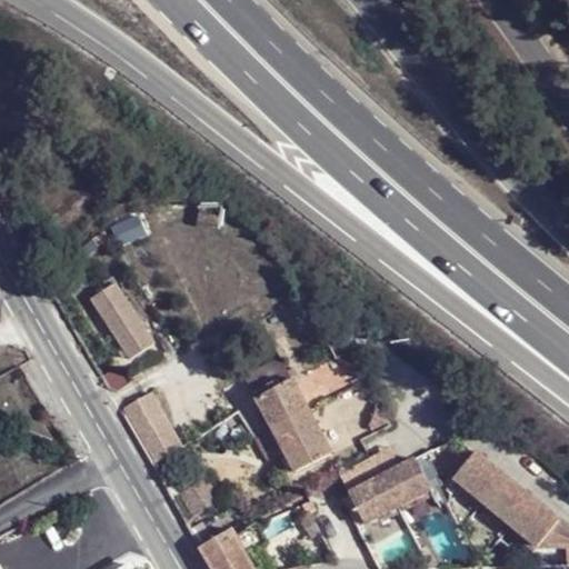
[(88,298),(125,360),(149,346),(112,283),(88,298)]
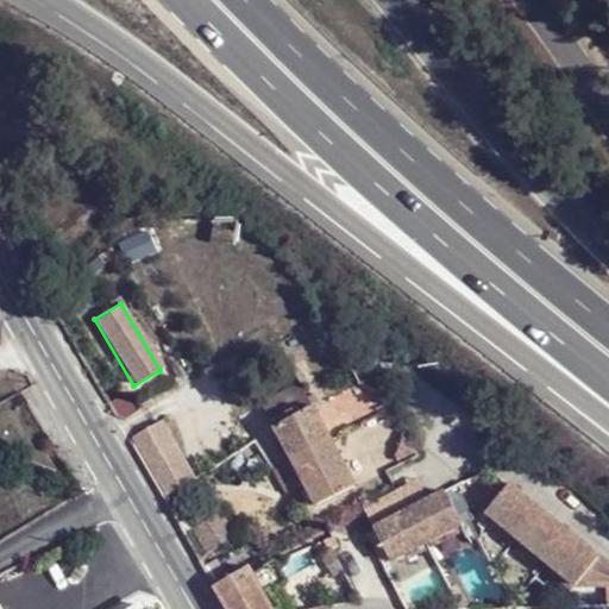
[(387,393),(378,374),(357,384),(359,393),(375,385),(382,396),(387,393)]
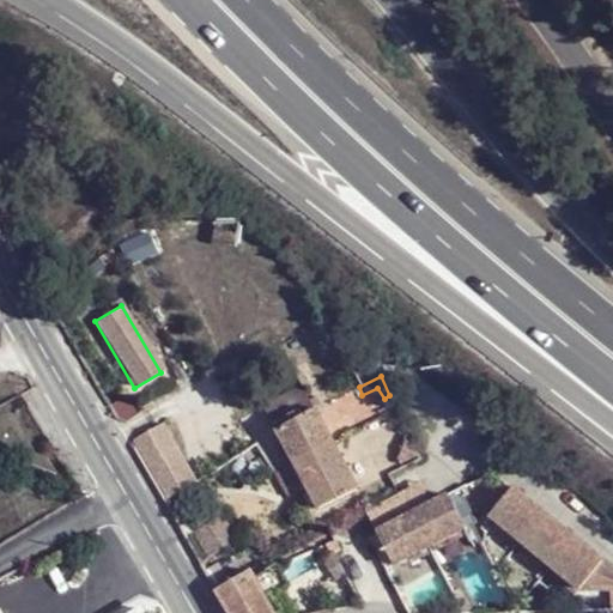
[(289,462),(329,442),(298,381),(256,402),(289,462)]
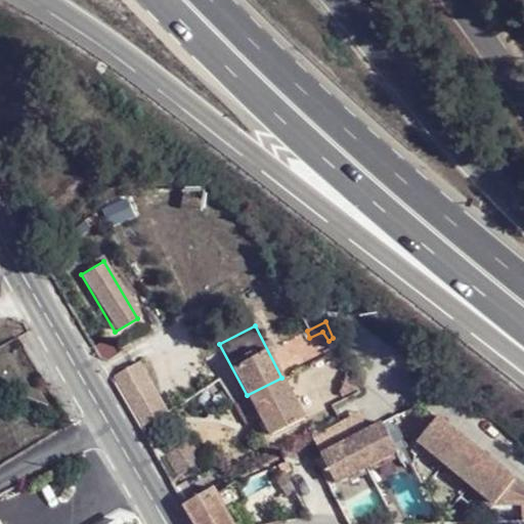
[(136,361),(106,379),(137,430),(164,413),(136,361)]
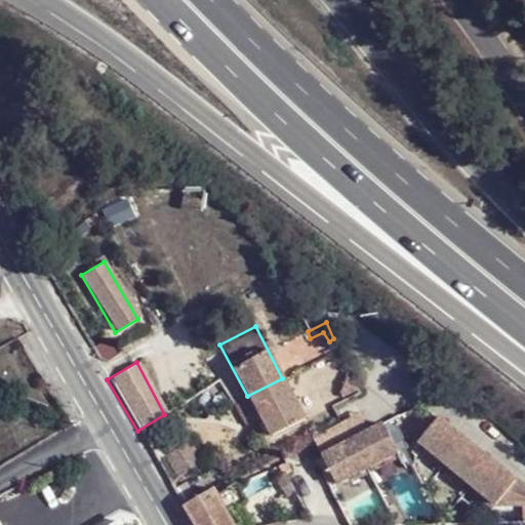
[(355,390),(348,372),(344,374),(348,386),(337,393),(340,397),(355,390)]
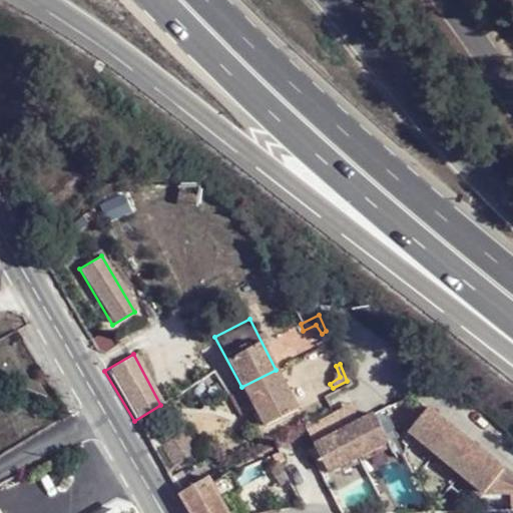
[(210,369),(199,376),(208,388),(218,380),(210,369)]
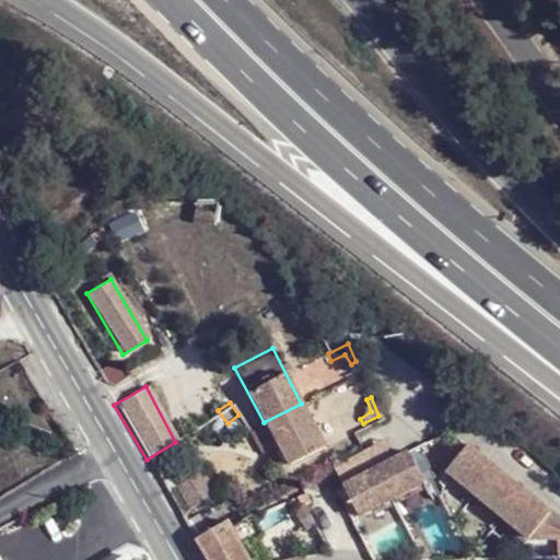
[(325,447),(301,404),(264,422),(277,447),(288,466),(325,447)]
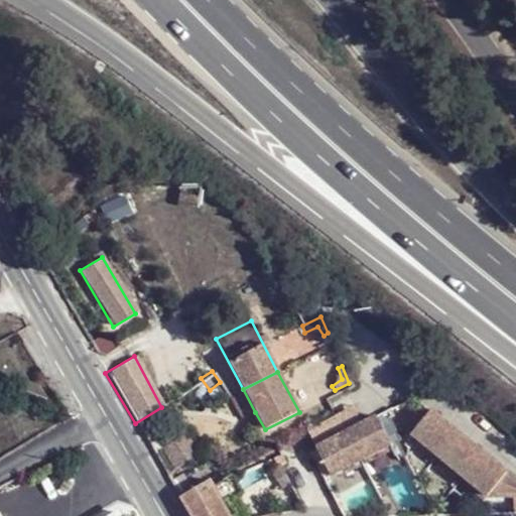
[(243,389),(229,396),(240,418),(255,412),(243,389)]
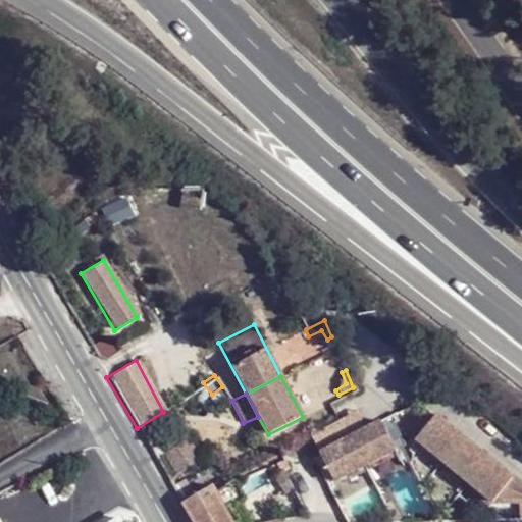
[(177,420),(188,411),(179,400),(168,408),(177,420)]
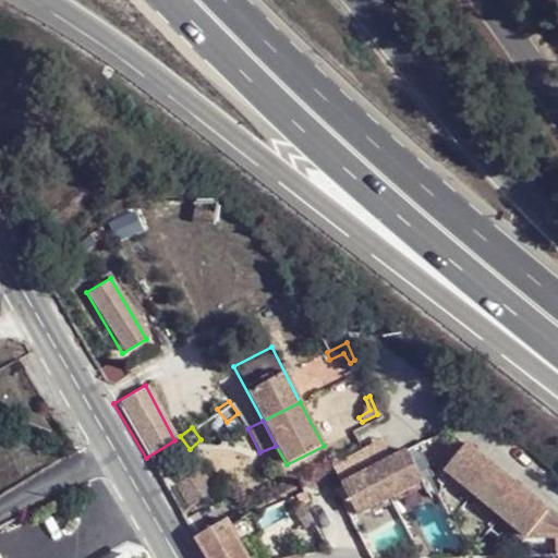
[(557,521),(464,443),(443,469),(524,537),(557,535),(557,521)]
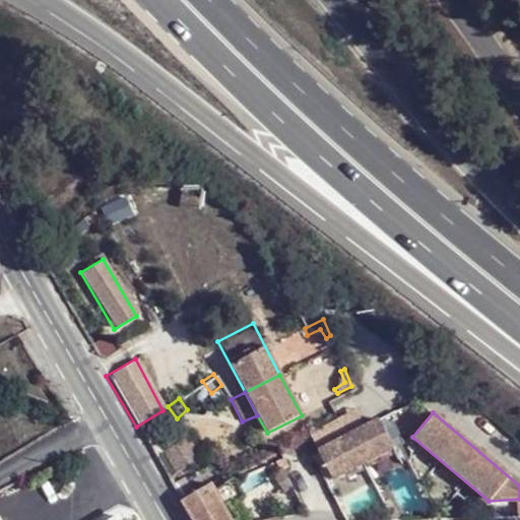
[(378,418),(316,450),(331,478),(392,446),(378,418)]
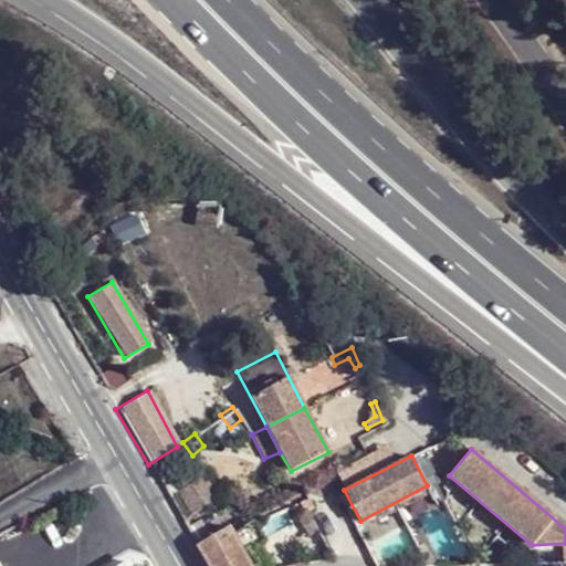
[(230,536),(240,553),(260,541),(250,524),(230,536)]
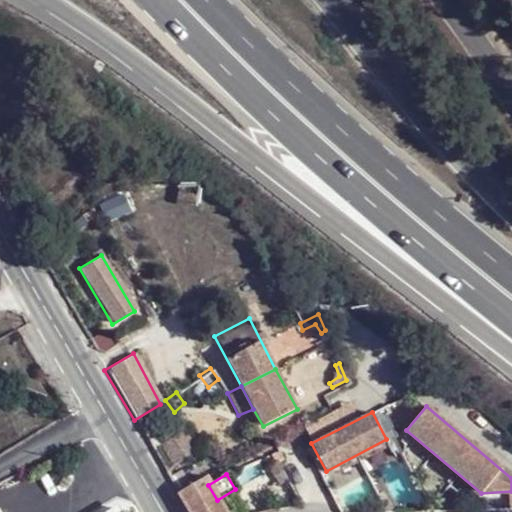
[(177,493),(188,511),(223,511),(217,500),(208,485),(203,478),(177,493)]
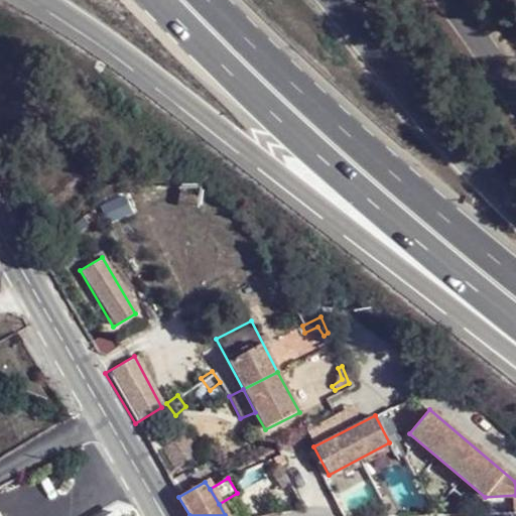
[(122,515),(117,507),(101,515),(122,515)]
